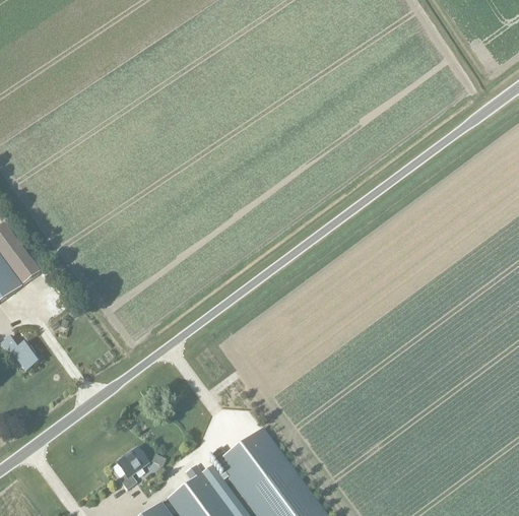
[(0,251),(22,282),(40,270),(4,222),(0,224),(0,251)]
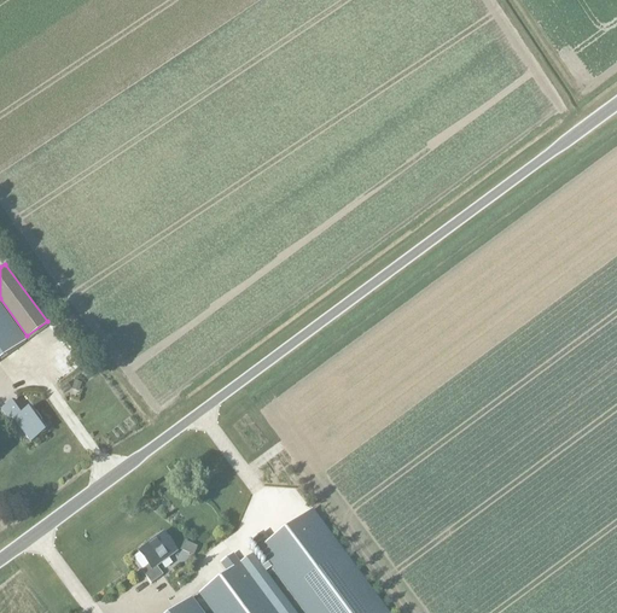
[(0,356),(27,338),(0,302),(0,356)]
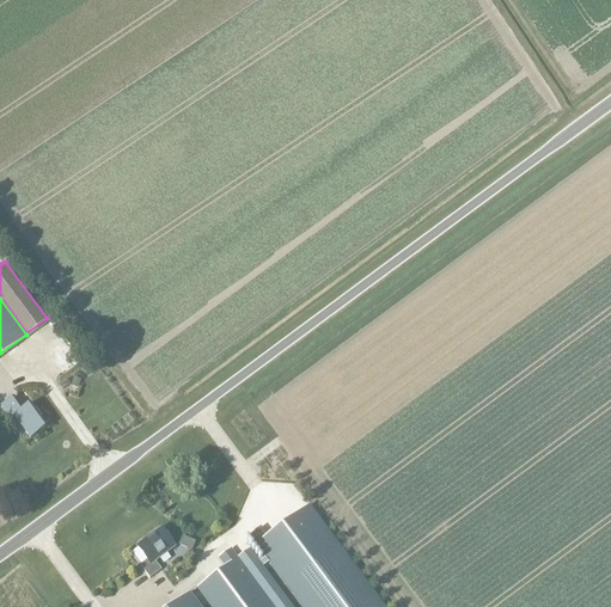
[(14,393),(8,397),(2,402),(11,415),(14,412),(31,435),(48,423),(31,400),(23,405),(14,393)]
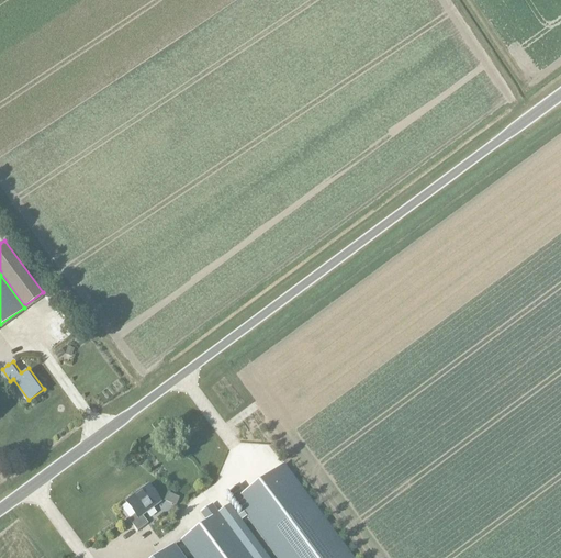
[(133,481),(137,487),(144,481),(139,477),(133,481)]
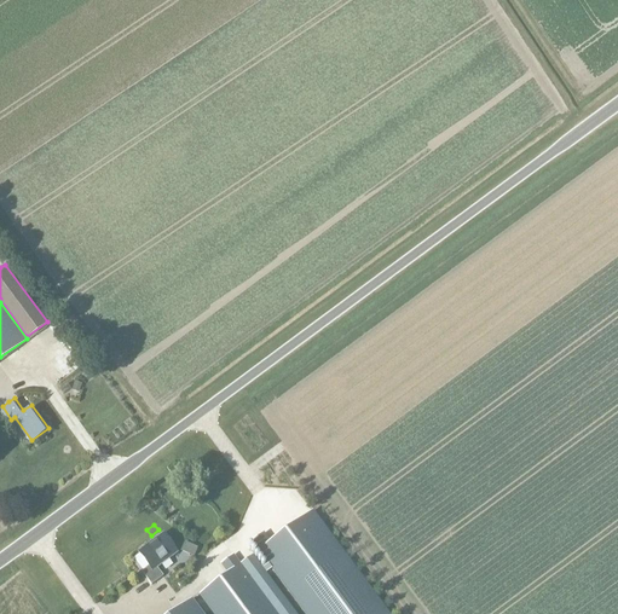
[(352,613),(288,526),(258,548),(252,538),(241,545),(292,613),(352,613)]
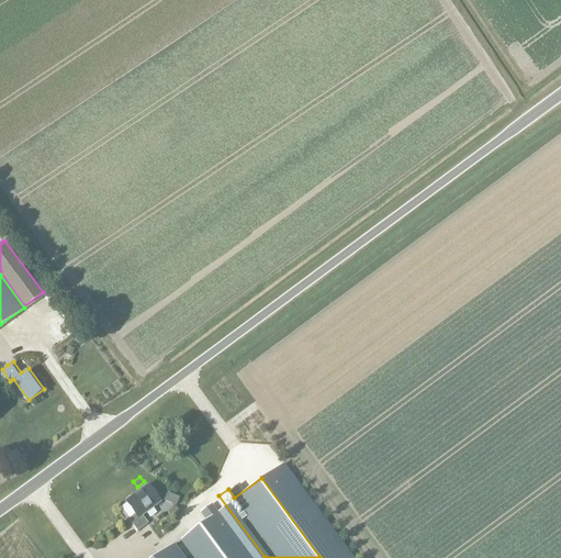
[(143,512),(161,499),(148,482),(126,499),(136,512),(130,516),(138,528),(148,521),(143,512)]
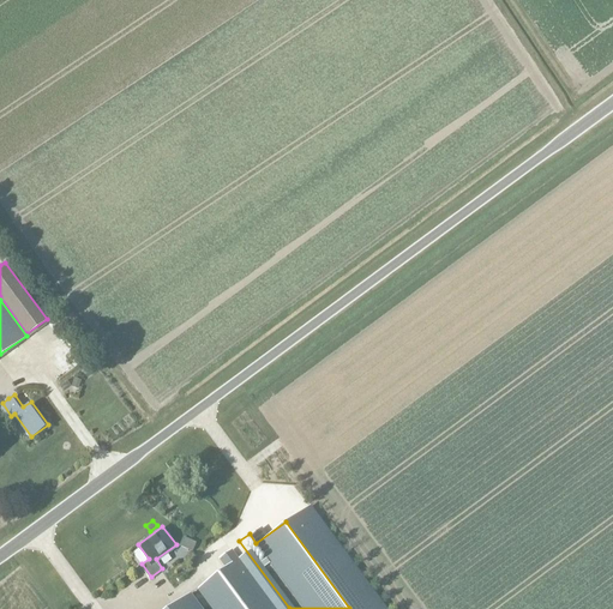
[(198,585),(215,608),(277,608),(232,547),(220,555),(227,565),(198,585)]
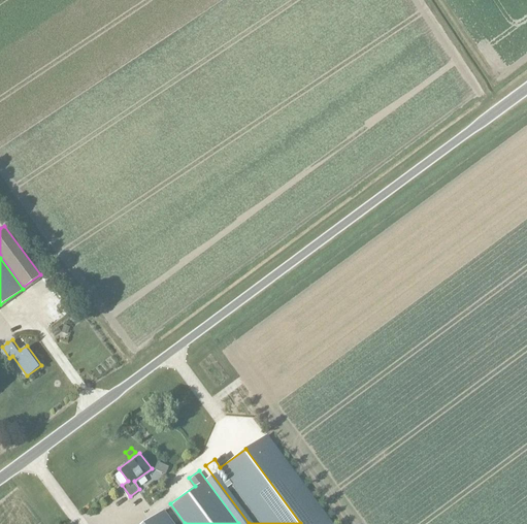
[(174,523),(164,509),(142,523),(174,523)]
